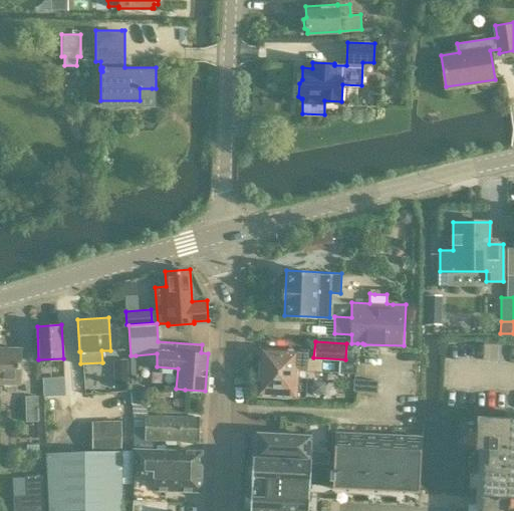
[(0,346),(0,382),(20,384),(21,347),(0,346)]
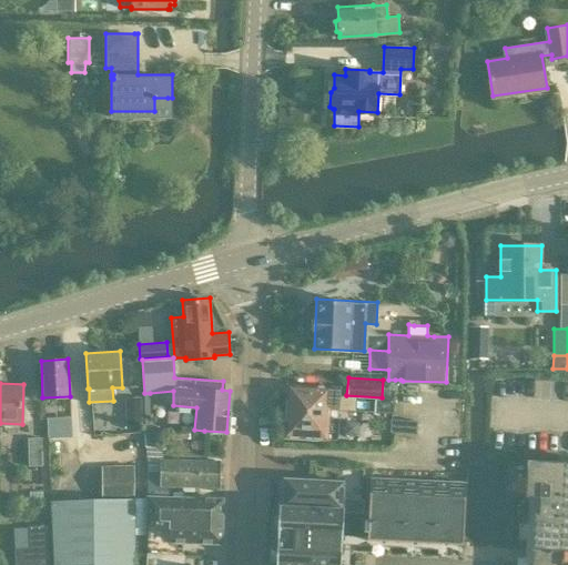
[(288,385),(288,404),(326,406),(326,401),(333,401),(332,406),(338,406),(340,389),(288,385)]
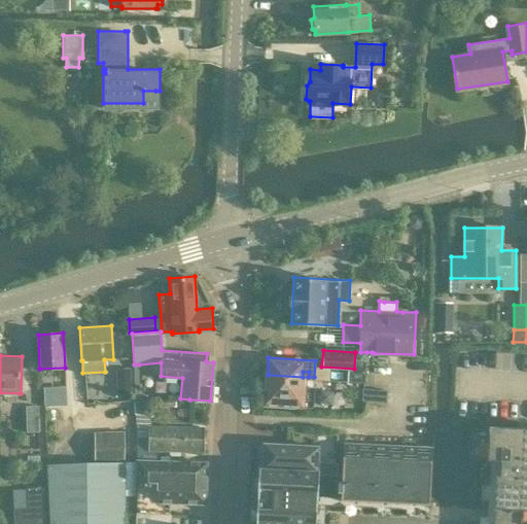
[(265,386),(265,399),(267,399),(267,403),(313,405),(314,377),(308,377),(309,372),(303,372),(303,377),(268,375),(267,386),(265,386)]
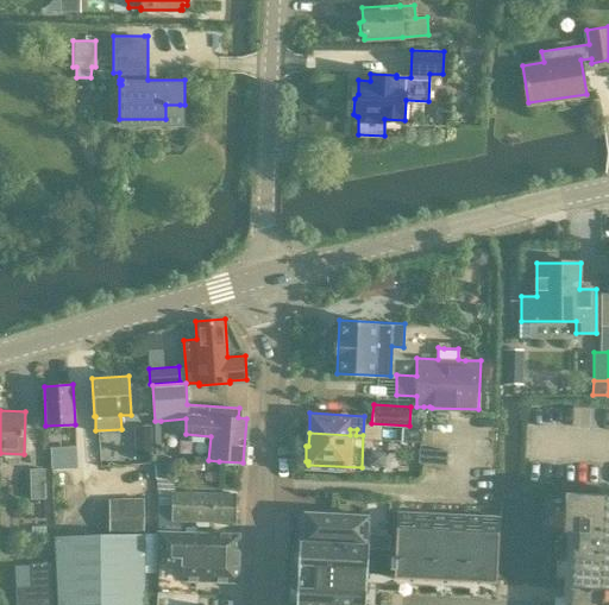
[(50,447),(50,468),(77,467),(76,446),(50,447)]
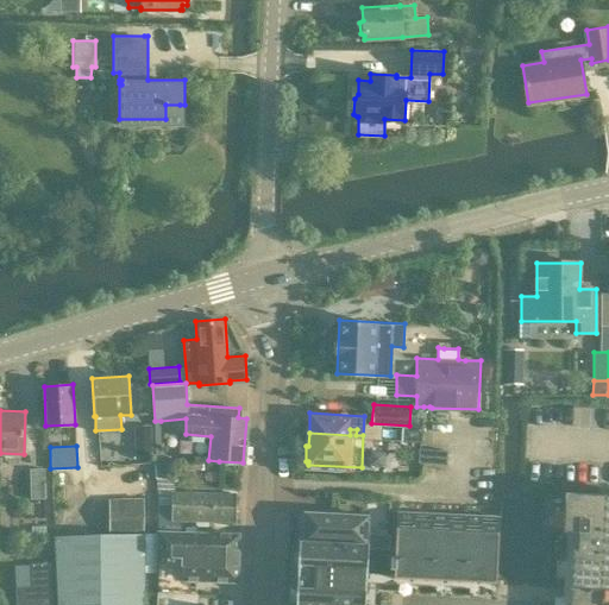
[(420,447),(419,462),(447,464),(447,449),(420,447)]
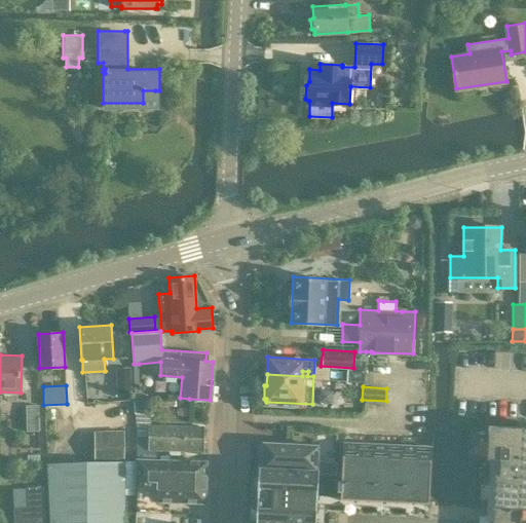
[(149,397),(134,397),(135,412),(149,413),(149,397)]
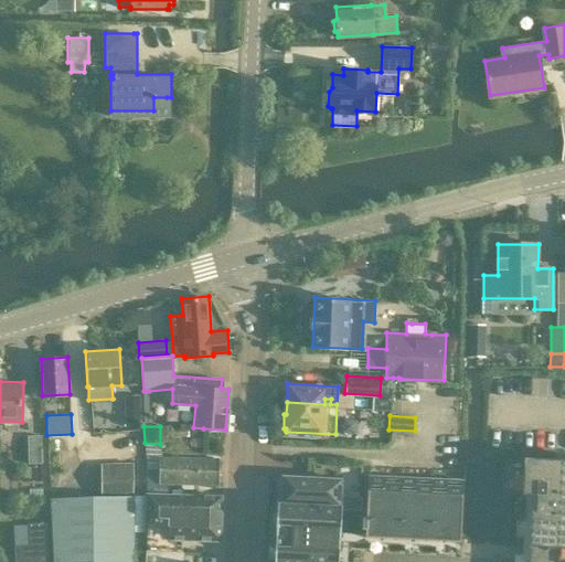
[(42,463),(41,435),(28,435),(29,463),(42,463)]
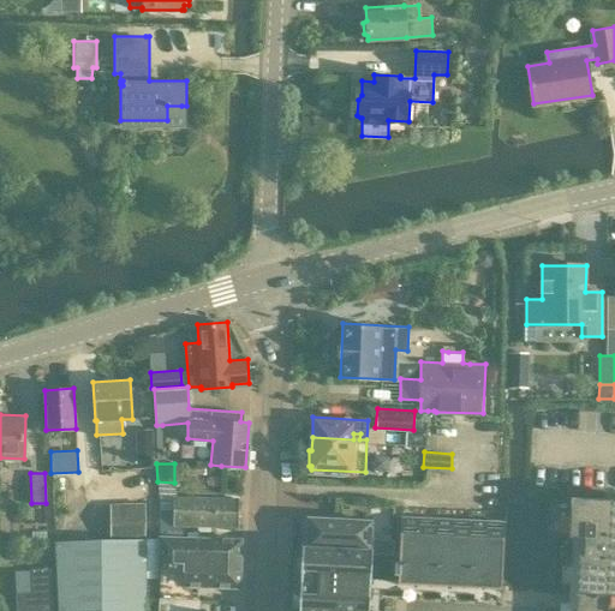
[(160,508),(159,533),(183,534),(183,523),(238,525),(238,498),(175,497),(173,497),(173,508),(160,508)]
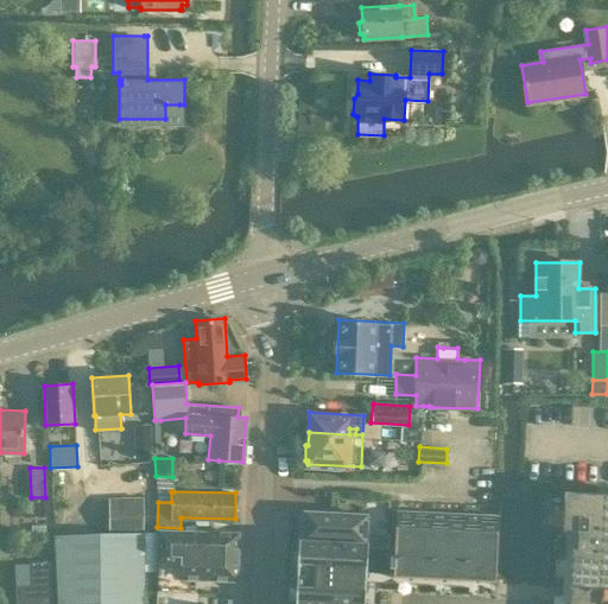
[(607,603),(607,494),(596,494),(540,491),(540,495),(539,531),(548,531),(557,532),(562,532),(576,533),(576,550),(575,550),(574,550),(572,550),(572,551),(571,551),(571,552),(571,553),(569,583),(568,603),(607,603)]
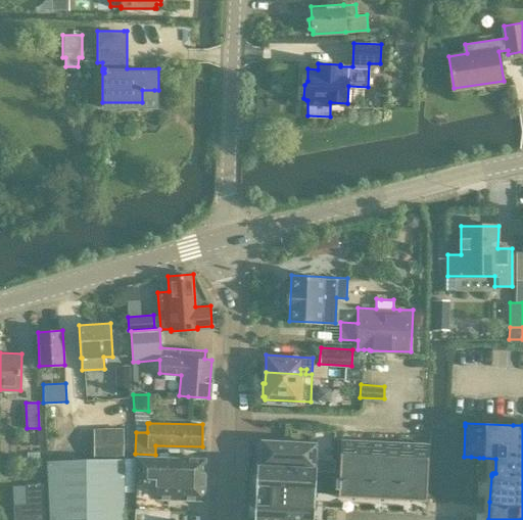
[(94,459),(46,460),(49,519),(124,519),(125,426),(93,426),(94,459)]
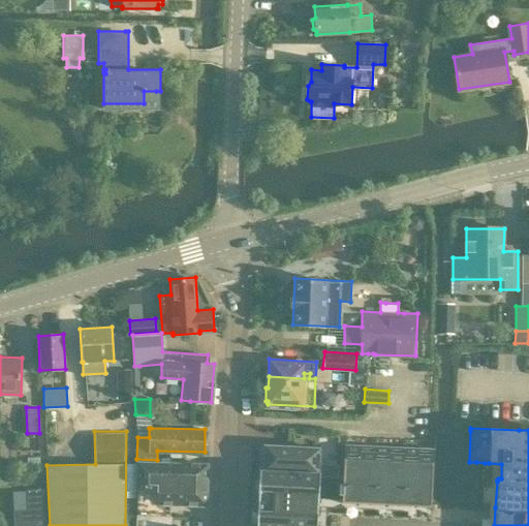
[(340,484),(339,495),(343,495),(342,501),(432,506),(435,447),(345,443),(343,484),(340,484)]
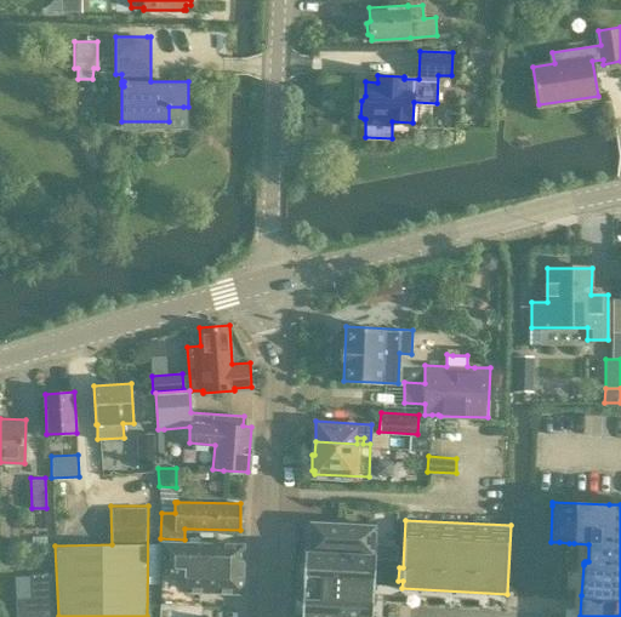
[(306,555),(352,558),(376,558),(398,558),(398,542),(375,541),(375,524),(311,521),(311,525),(307,525),(307,541),(309,541),(309,552),(306,552),(306,554),(306,555)]
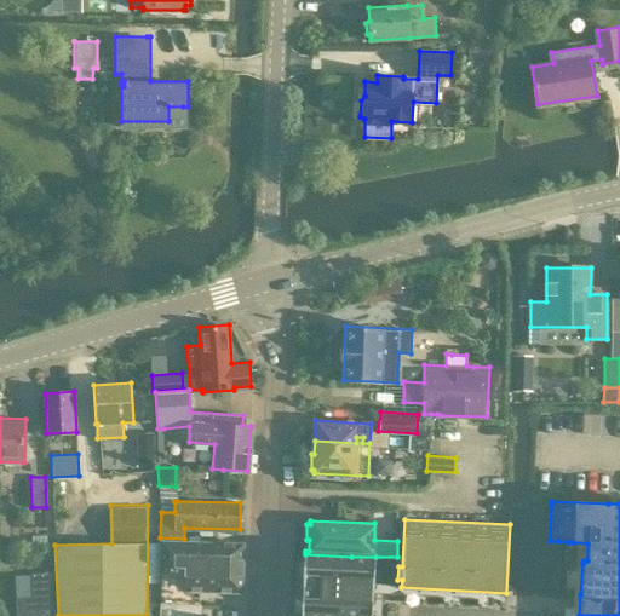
[(160,537),(160,548),(164,548),(161,603),(200,605),(200,589),(242,591),(244,542),(184,541),(184,539),(160,537)]
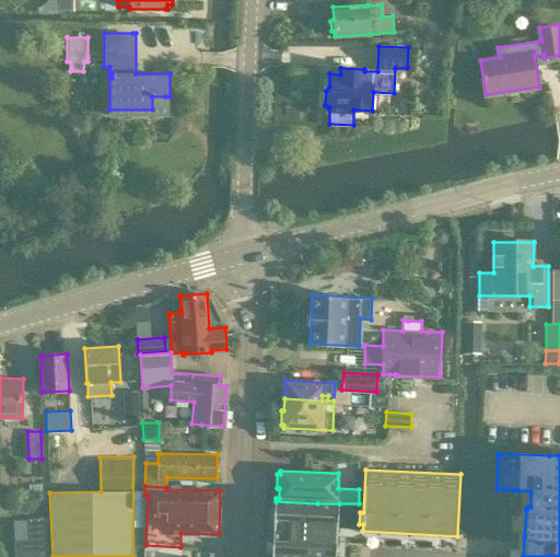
[(273,545),(272,556),(338,556),(340,503),(339,503),(317,503),(276,501),(273,545)]
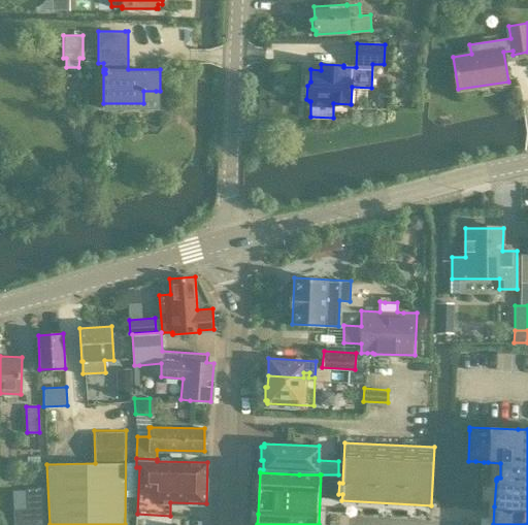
[(28,509),(13,509),(14,524),(39,524),(46,524),(44,486),(27,487),(28,509)]
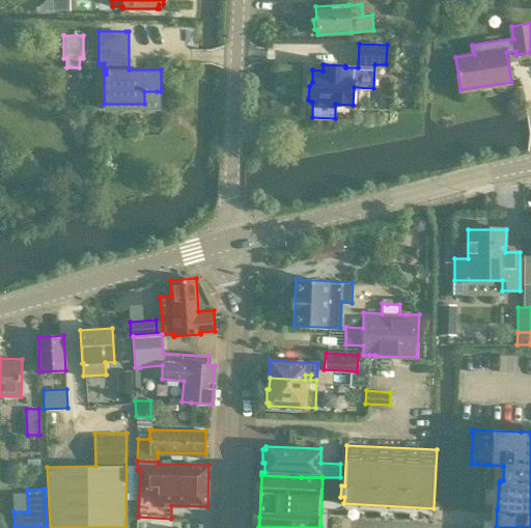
[(170,527),(171,519),(138,517),(137,527),(170,527)]
